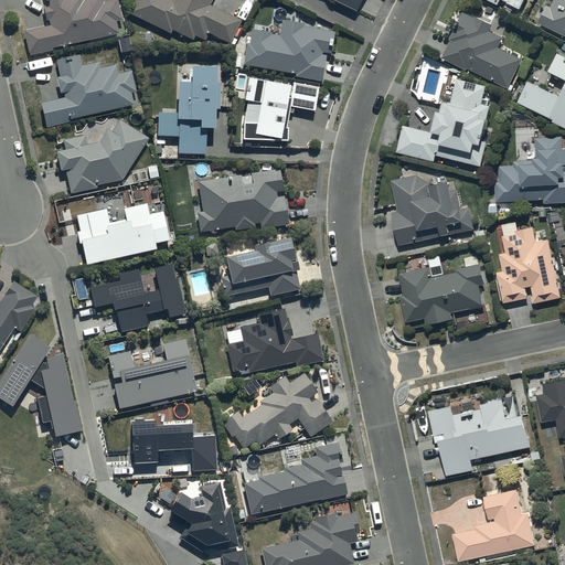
[(49,27),(23,31),(28,56),(52,51),(51,49),(117,34),(115,21),(119,21),(115,0),(112,0),(103,2),(103,0),(42,0),(44,4),(41,6),(44,21),(48,20),(49,27)]
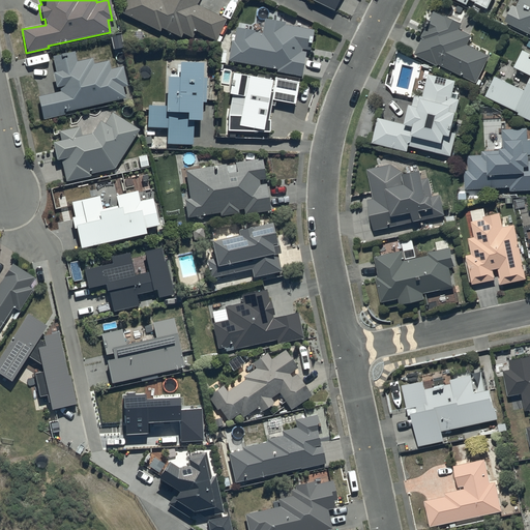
[(125,0),(119,12),(158,32),(160,29),(179,38),(181,34),(190,38),(194,32),(218,43),(222,37),(217,36),(225,20),(196,5),(198,0),(125,0)]
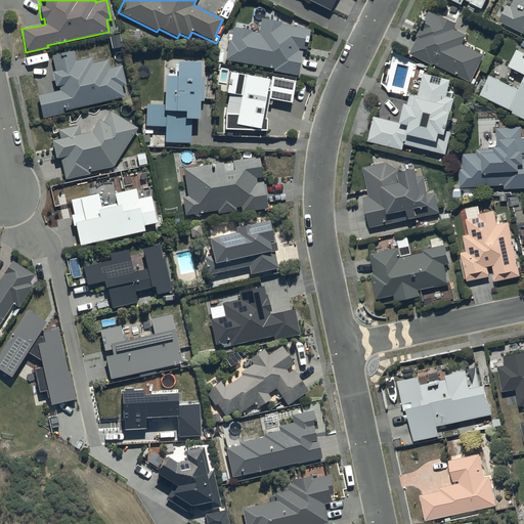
[(305,0),(306,0),(329,11),(334,0),(305,0)]
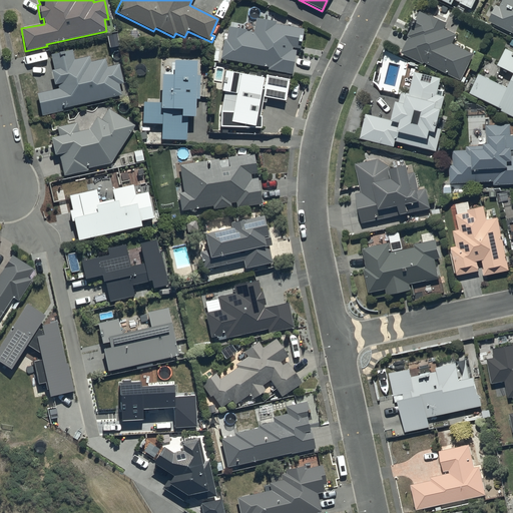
[(442,0),(451,4),(453,0),(471,9),(475,0),(442,0)]
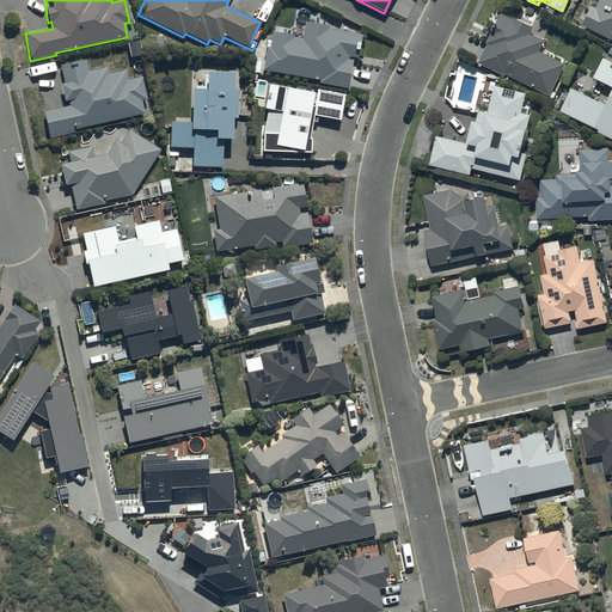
[(611,0),(598,0),(595,8),(591,6),(582,25),(611,40),(611,0)]
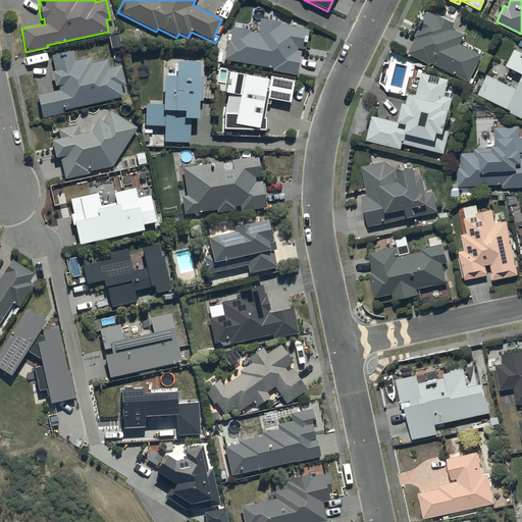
[(415,38),(407,54),(429,64),(429,62),(467,80),(479,54),(460,45),(464,36),(451,30),(455,22),(439,15),(438,17),(427,11),(423,19),(421,18),(418,24),(419,25),(414,37),(415,38)]
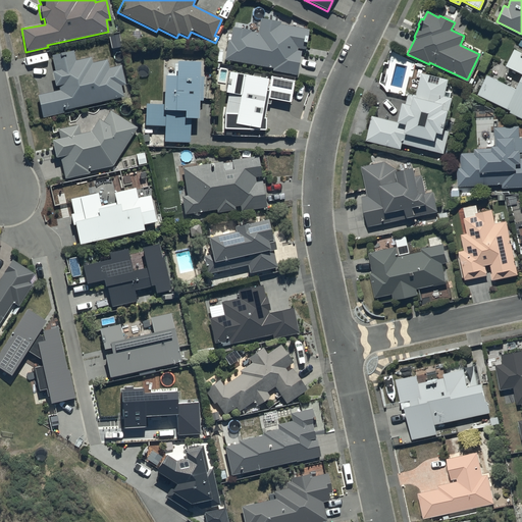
[(229,41),(226,40),(223,60),(272,68),(271,71),(295,75),(300,49),(304,50),(307,30),(278,24),(279,22),(259,19),(257,33),(231,29),(229,41)]
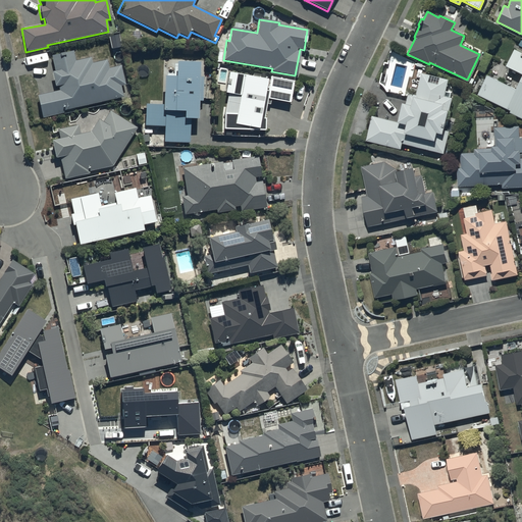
[(521,52),(513,48),(505,65),(521,73),(515,88),(486,74),(477,94),(510,110),(509,112),(521,118),(521,52)]
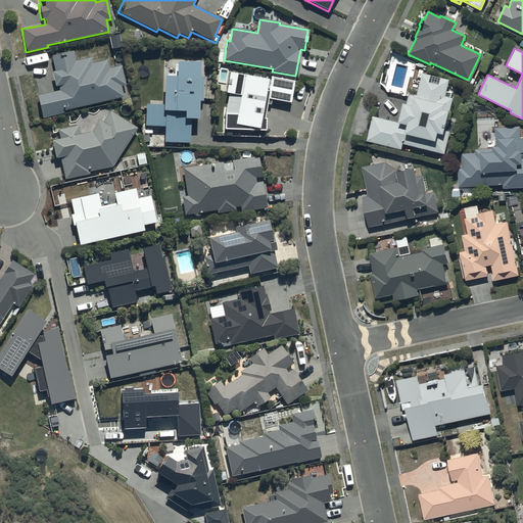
[(58,91),(37,96),(42,119),(62,113),(61,110),(122,97),(120,87),(125,86),(122,68),(117,69),(116,67),(108,69),(106,60),(91,63),(90,58),(75,61),(73,51),(51,56),(54,72),(50,73),(53,87),(56,86),(58,91)]
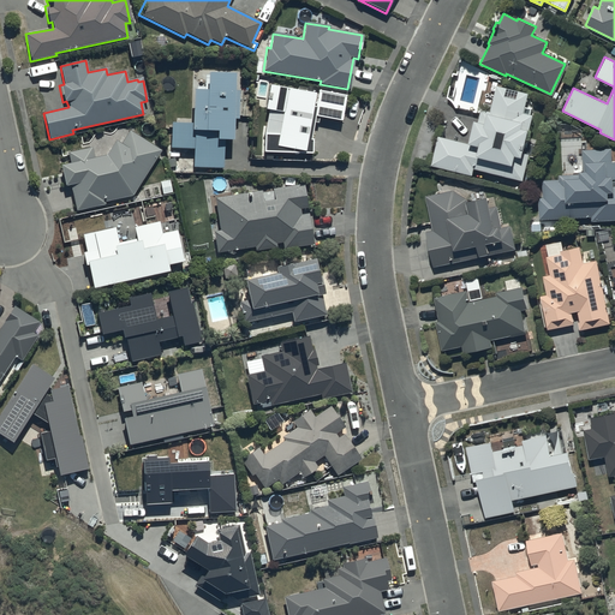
[(189,124),(169,124),(169,149),(192,149),(191,167),(221,167),(221,141),(230,141),(230,119),(238,119),(238,91),(232,91),(232,76),(202,75),(202,87),(195,87),(193,90),(190,90),(189,124)]
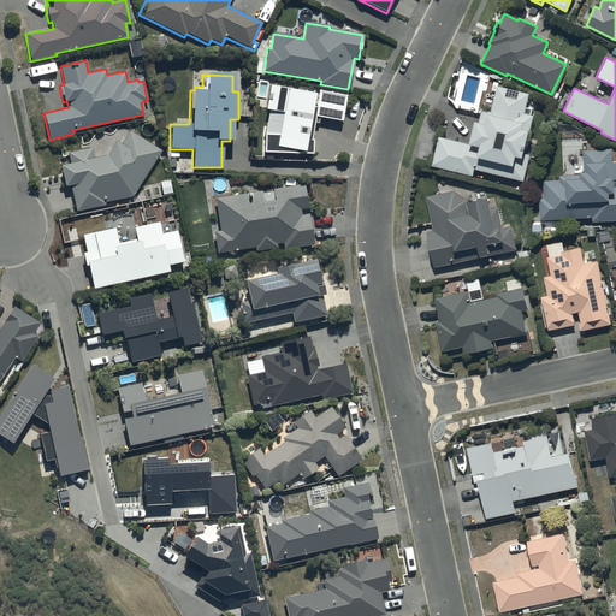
[(314,93),(268,84),(264,110),(282,113),(277,135),(262,135),(262,153),(312,154),(312,140),(309,140),(313,123),(318,124),(319,118),(342,122),(347,96),(318,92),(314,107),(312,107),(314,93)]
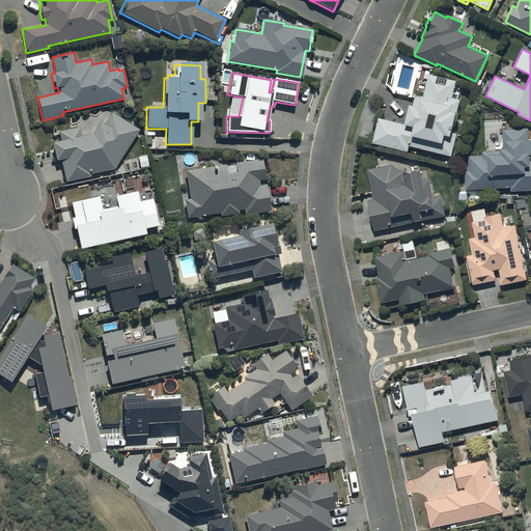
[(402,123),(378,117),(371,142),(407,150),(408,145),(450,156),(455,133),(449,132),(450,128),(452,129),(454,123),(451,122),(454,113),(456,114),(459,100),(457,99),(458,92),(452,91),(455,80),(427,73),(422,95),(415,93),(412,105),(408,104),(402,123)]
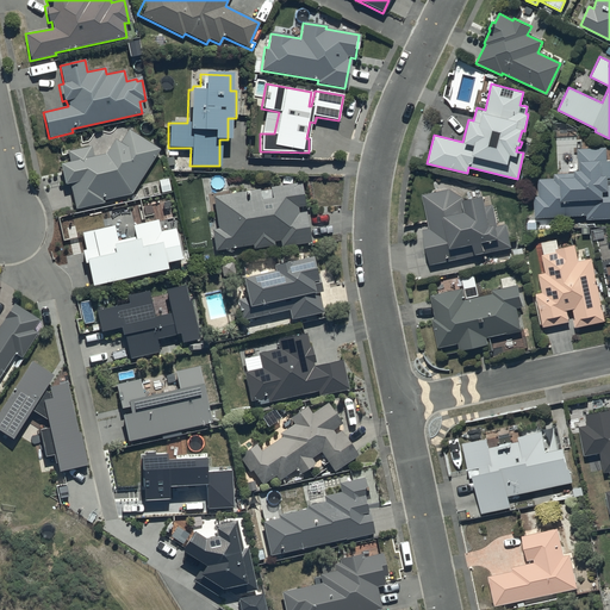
[(69,162),(57,165),(62,186),(68,184),(74,210),(103,203),(103,200),(131,193),(159,150),(128,131),(119,144),(113,141),(104,155),(93,157),(89,145),(67,151),(69,162)]
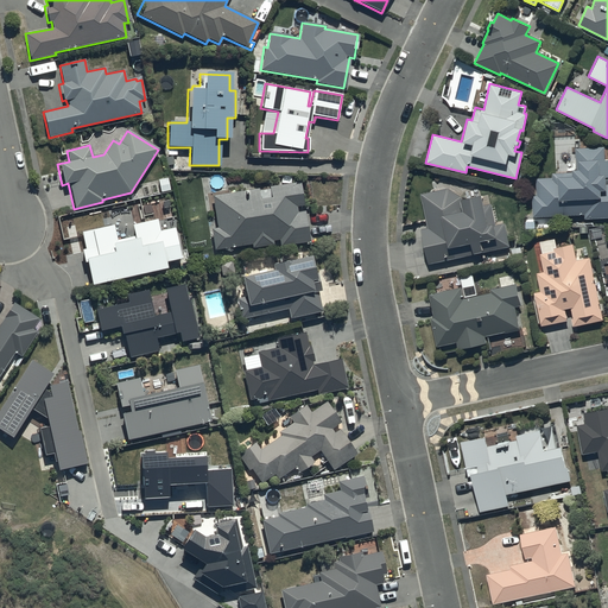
[(552,177),(536,178),(537,194),(532,195),(532,216),(584,214),(584,217),(607,216),(607,159),(603,159),(603,146),(575,147),(575,164),(577,164),(577,169),(571,169),(571,172),(552,172),(552,177)]
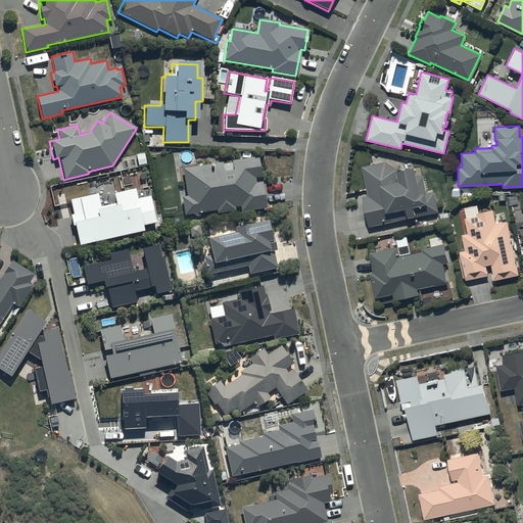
[(145,152),(136,154),(138,164),(147,163),(145,152)]
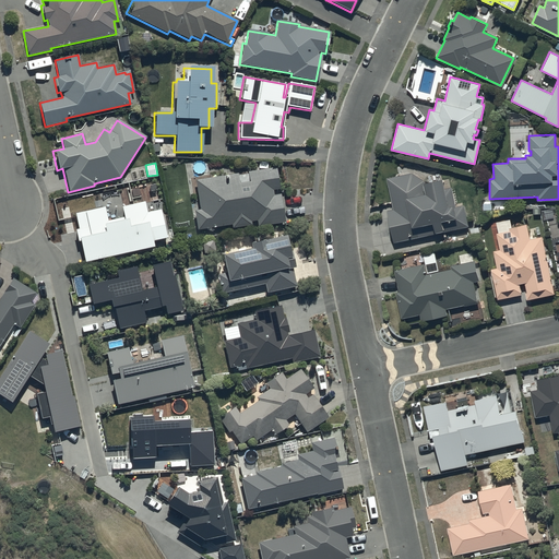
[(236,174),(194,180),(199,211),(193,211),(197,229),(230,225),(232,227),(250,224),(249,221),(257,221),(257,226),(284,222),(280,192),(272,193),(272,190),(278,189),(275,168),(247,173),(247,175),(236,176),(236,174)]
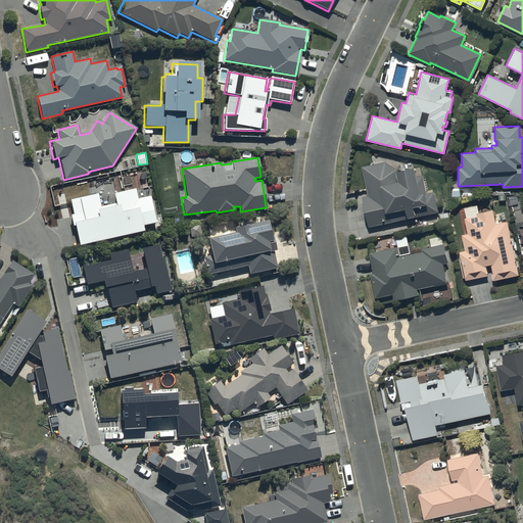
[(385,161),(362,167),(367,196),(361,197),(367,227),(407,219),(407,218),(437,212),(433,191),(425,192),(421,168),(413,170),(412,167),(396,170),(385,161)]
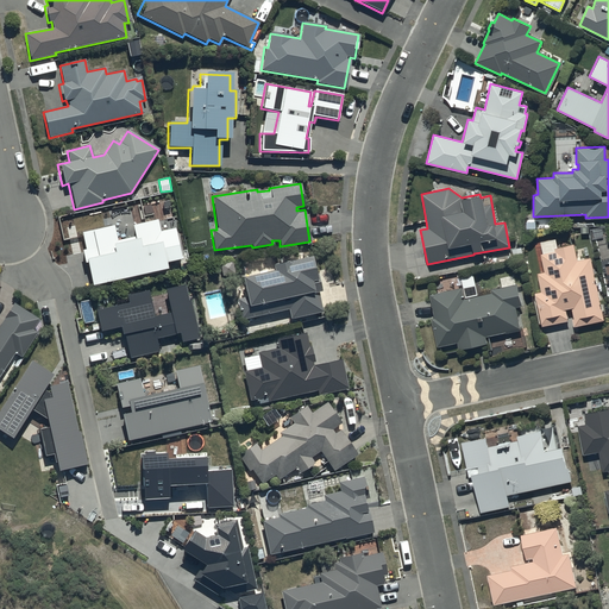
[(171,192),(159,195),(161,201),(174,199),(171,192)]
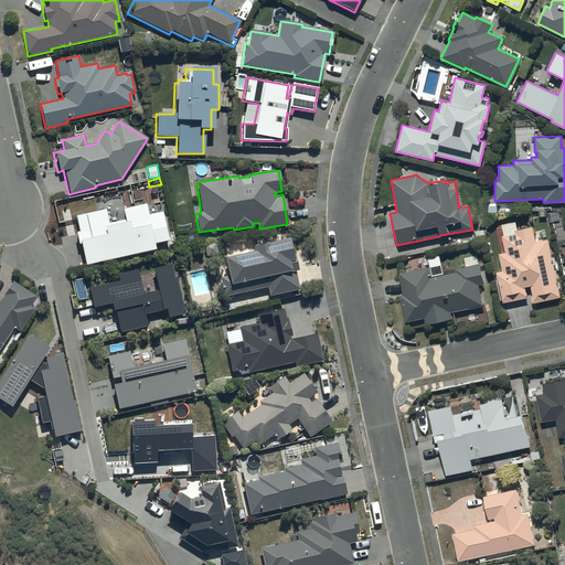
[(104,210),(75,216),(78,232),(73,233),(76,245),(78,244),(84,266),(155,249),(153,243),(168,240),(161,212),(148,215),(145,204),(120,210),(124,221),(107,224),(104,210)]
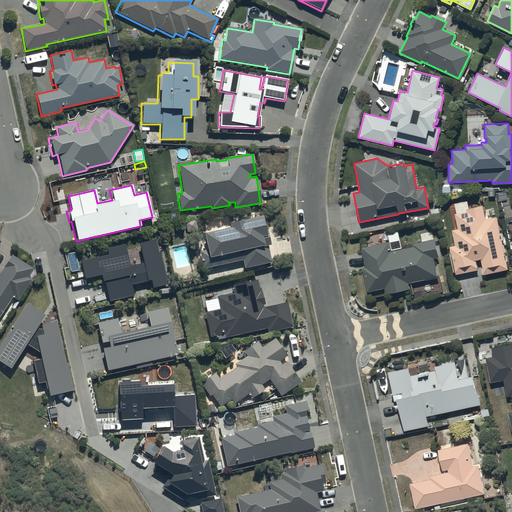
[(475,259),(478,259),(480,258),(482,267),(480,268),(482,275),(486,274),(509,269),(494,208),(483,211),(482,204),(465,208),(466,211),(454,214),(457,228),(451,229),(455,244),(448,246),(455,274),(477,269),(475,259)]
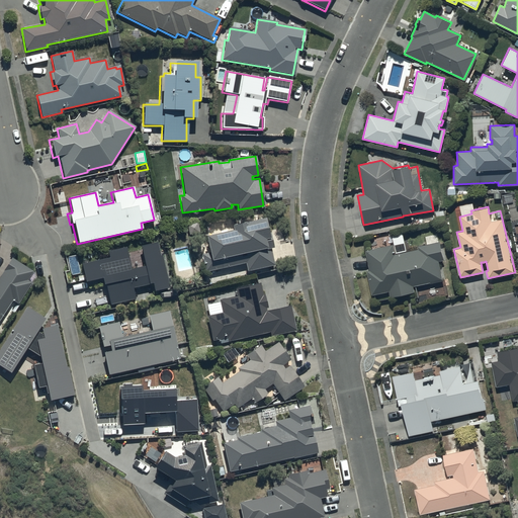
[(230,230),(202,236),(204,243),(197,244),(203,272),(245,263),(246,270),(272,265),(269,248),(270,248),(263,217),(229,225),(230,230)]
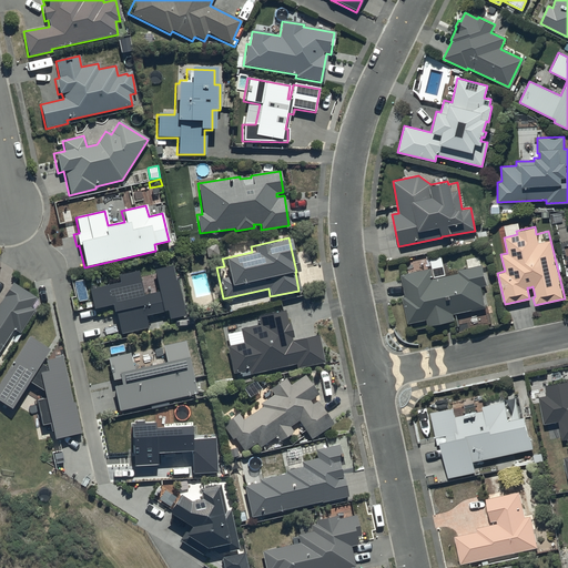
[(219,255),(215,242),(203,245),(206,257),(219,255)]
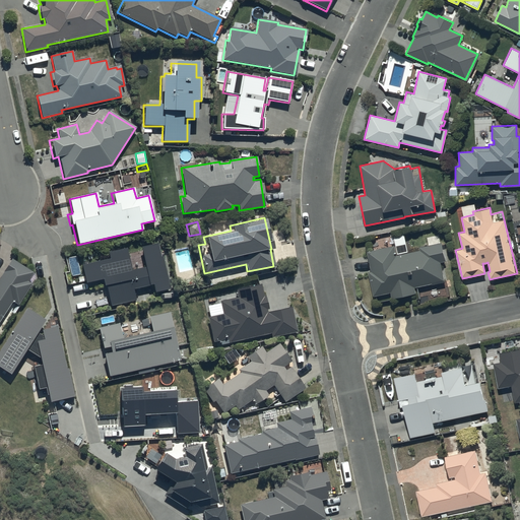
[(148,236),(141,237),(142,244),(149,243),(148,236)]
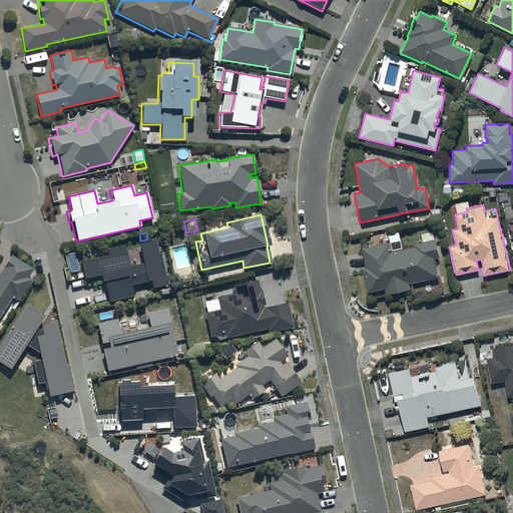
[(109,254),(82,262),(86,279),(102,275),(103,282),(105,281),(109,302),(134,296),(132,285),(152,281),(153,288),(168,285),(161,252),(159,252),(156,239),(140,243),(144,264),(130,268),(125,244),(108,248),(109,254)]
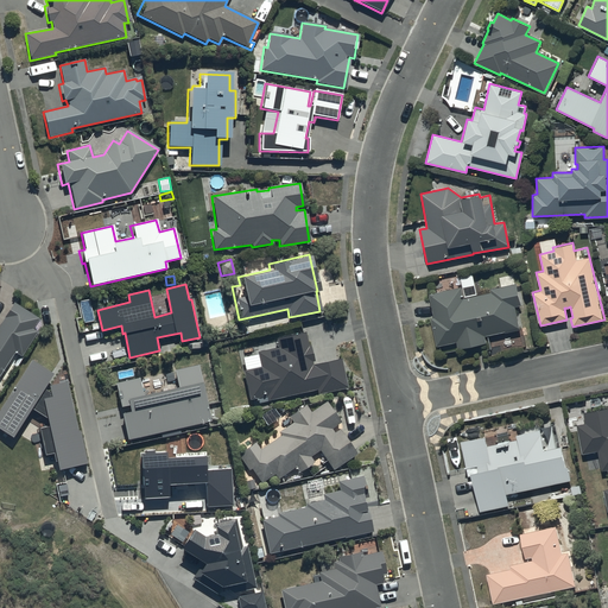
[(515,284),(491,289),(491,292),(463,298),(461,286),(428,293),(432,317),(430,317),(435,346),(456,342),(457,349),(486,343),(485,337),(519,330),(514,305),(520,304),(515,284)]
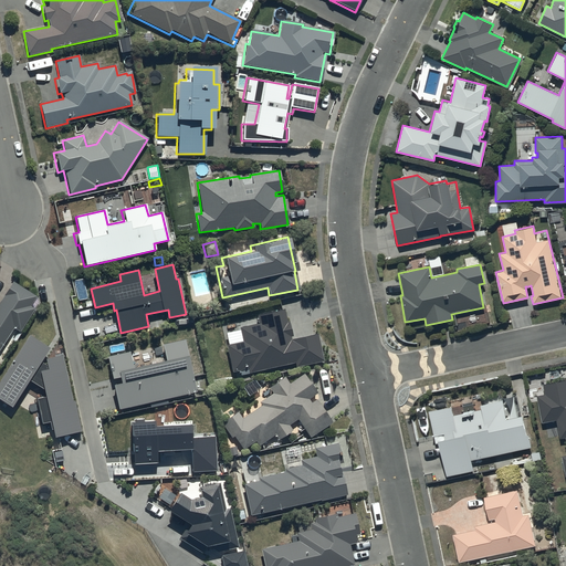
[(20,332),(33,308),(30,306),(37,296),(11,281),(0,299),(0,345),(11,327),(20,332)]
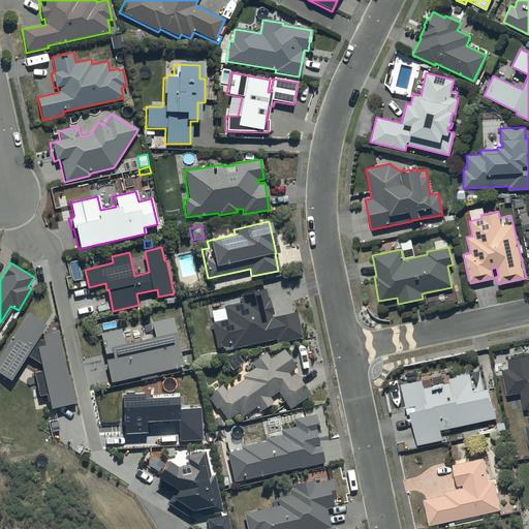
[(267,289),(240,294),(242,302),(222,306),(225,319),(211,322),(216,348),(222,347),(223,351),(275,340),(276,344),(302,338),(296,311),(273,317),(267,289)]
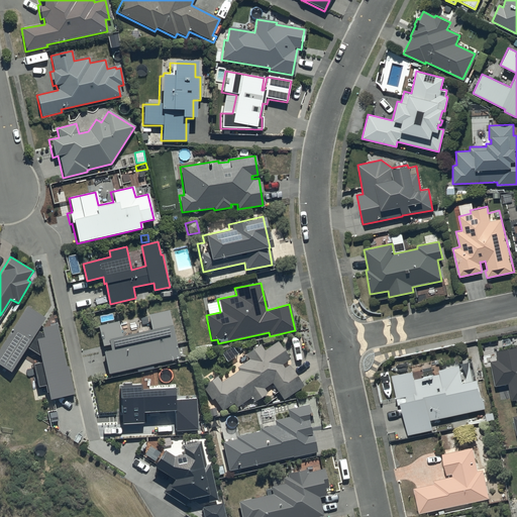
[(64,367),(57,324),(53,324),(37,327),(43,317),(25,306),(0,345),(0,366),(7,371),(23,346),(36,354),(38,364),(31,365),(35,388),(43,387),(46,401),(73,396),(68,367),(67,366),(64,367)]
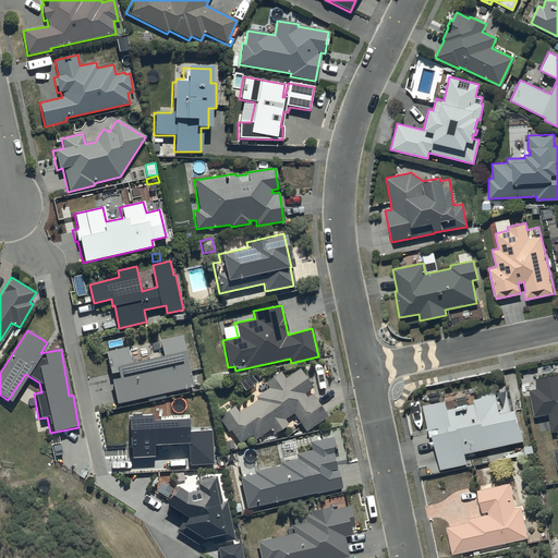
[(193,387),(182,335),(158,339),(161,356),(130,362),(128,348),(104,352),(108,374),(116,372),(117,378),(109,379),(114,403),(193,387)]
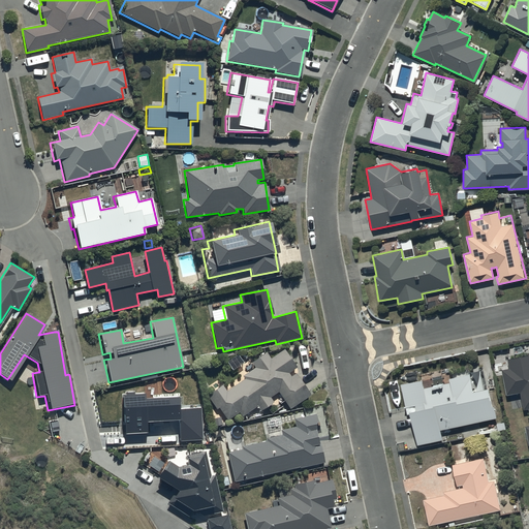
[(287,409),(309,396),(294,373),(289,376),(287,372),(294,368),(283,348),(282,349),(270,358),(266,351),(250,361),(254,368),(242,375),(244,378),(225,390),(222,385),(207,396),(216,410),(218,409),(225,419),(225,421),(238,412),(241,416),(256,406),(259,410),(272,403),(269,398),(269,397),(277,392),(287,409)]
